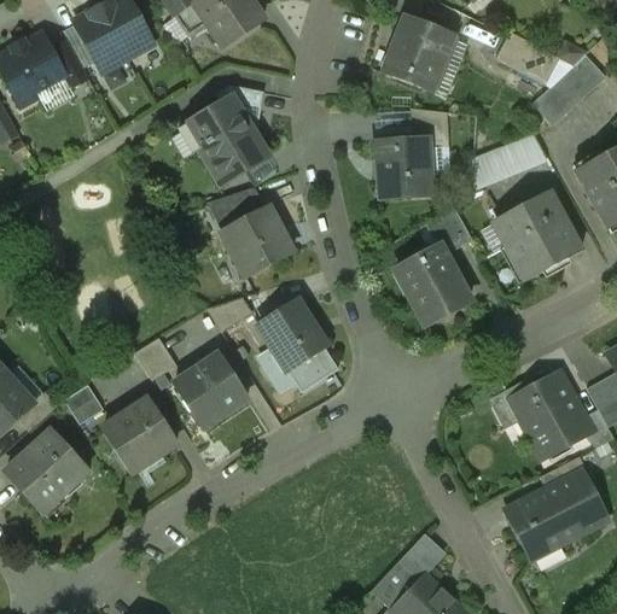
[(105,1),(92,9),(93,11),(74,21),(95,62),(102,71),(152,44),(128,0),(112,0),(106,4),(105,1)]
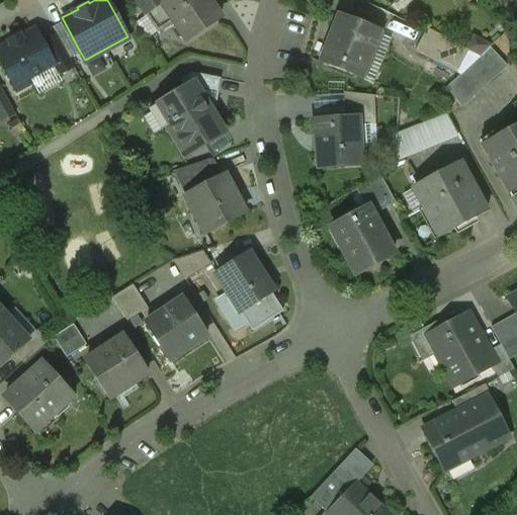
[(167,0),(162,3),(187,38),(221,16),(208,0),(167,0)]
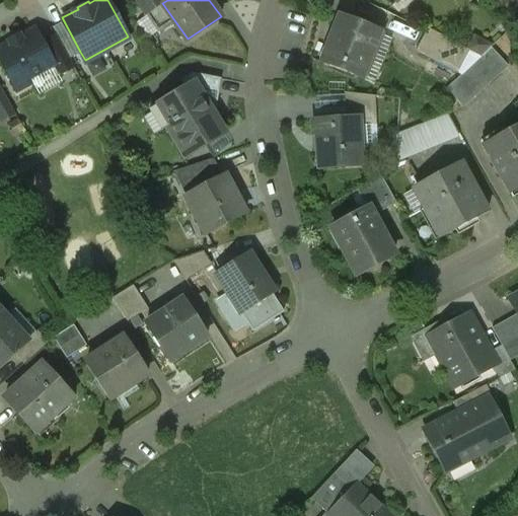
[(380,29),(342,14),(335,30),(334,30),(322,61),(359,75),(370,48),(373,49),(380,29)]
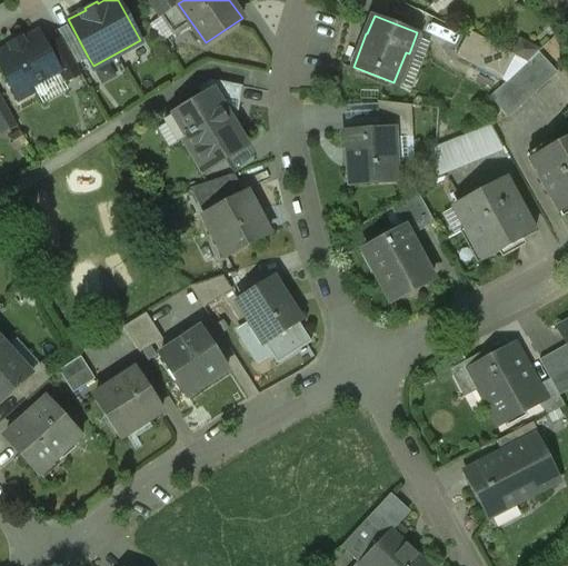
[(69,22),(58,29),(62,37),(70,50),(77,47),(83,59),(88,57),(69,22)]
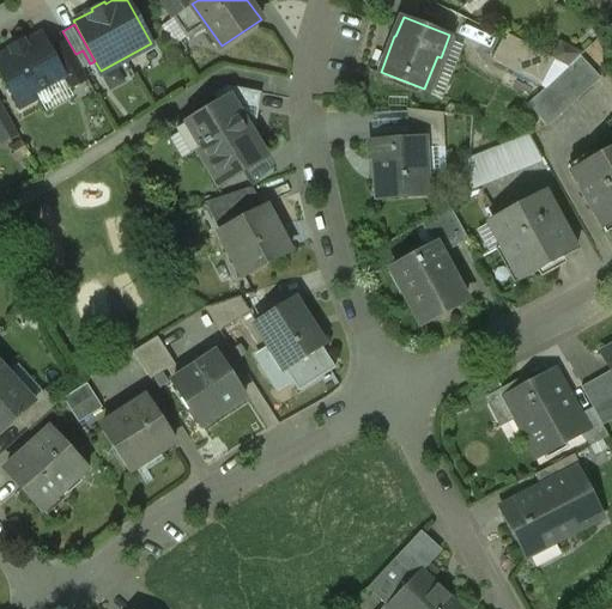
[(555,58),(506,31),(491,58),(492,59),(541,84),(555,58)]
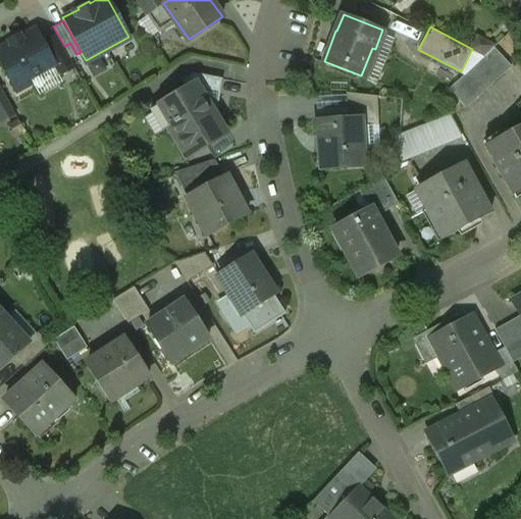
[(20,34),(8,41),(9,43),(0,47),(0,57),(17,89),(16,89),(17,91),(19,90),(33,83),(32,82),(33,82),(31,79),(54,65),(55,65),(42,42),(36,31),(37,31),(35,29),(33,30),(21,36),(20,34)]
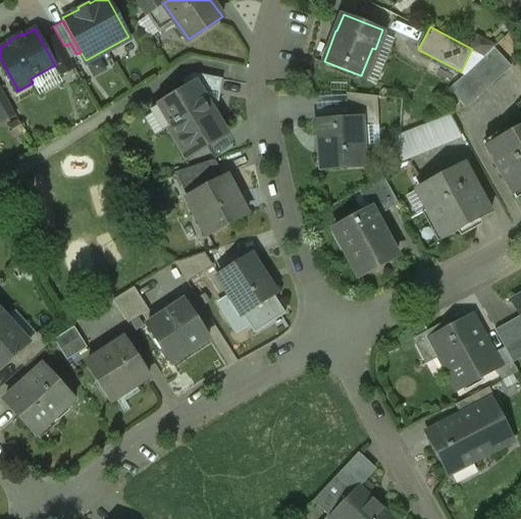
[(64,46),(57,34),(42,42),(55,65),(54,65),(59,74),(74,65),(64,46)]
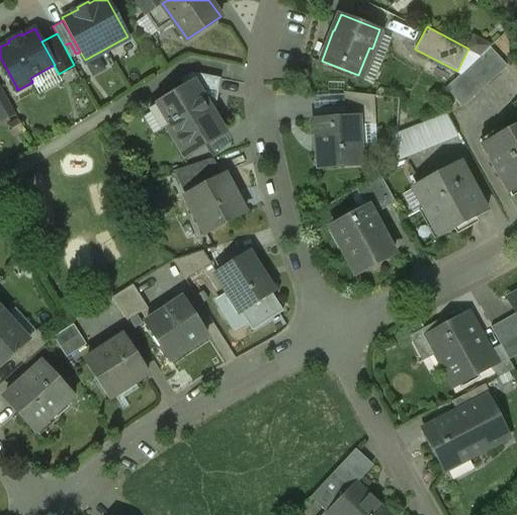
[(451,82),(445,87),(462,105),(507,65),(491,47),(481,55),(451,82)]
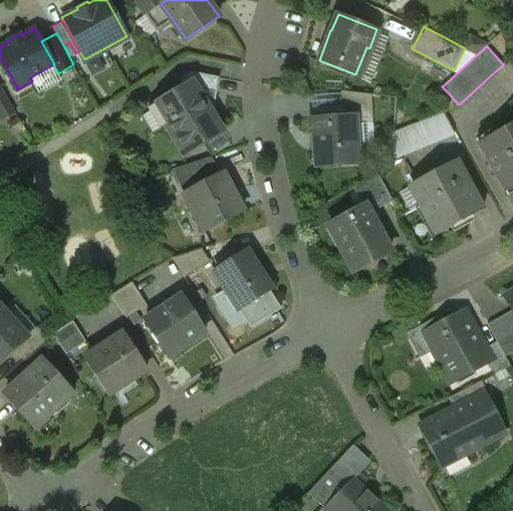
[(454,70),(413,49),(408,60),(448,81),(477,54),(465,48),(454,70)]
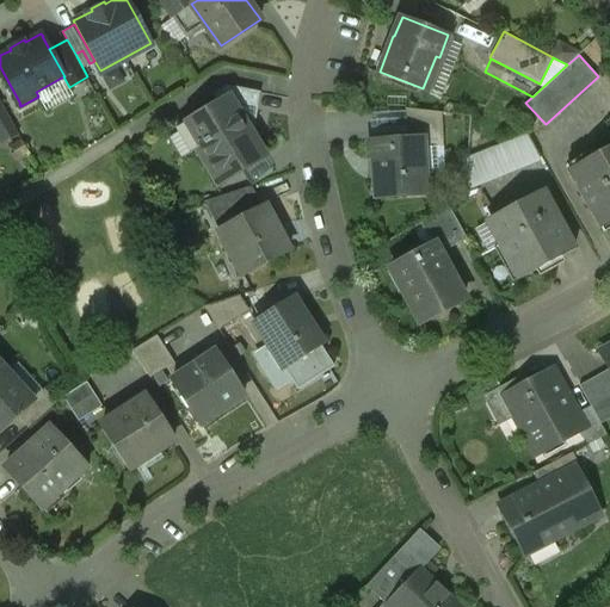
[(260,91),(227,84),(214,92),(221,105),(230,99),(247,128),(254,123),(260,91)]
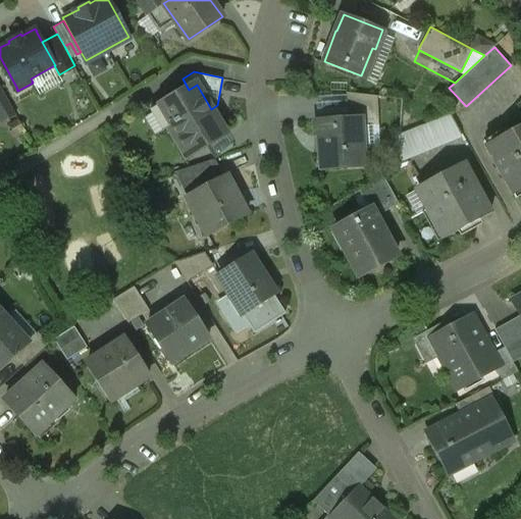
[(0,84),(0,119),(15,112),(0,84)]
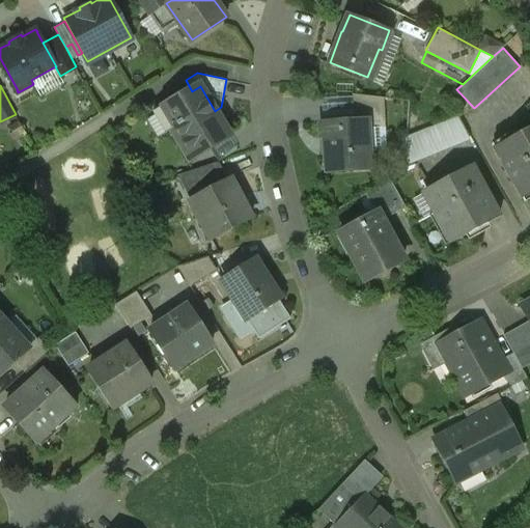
[(192,91),(161,110),(190,158),(229,134),(215,111),(200,86),(192,91)]
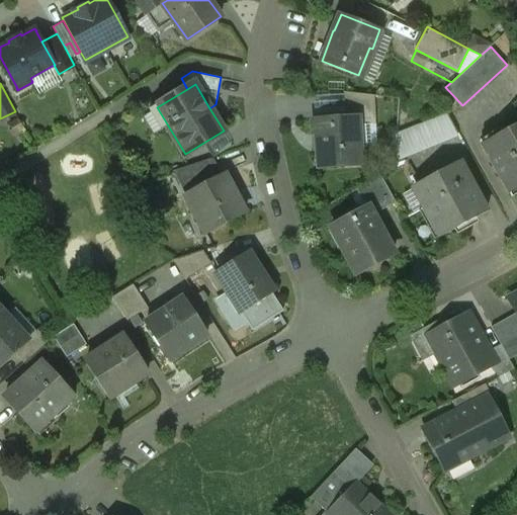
[(374,94),(343,91),(345,111),(375,109),(374,94)]
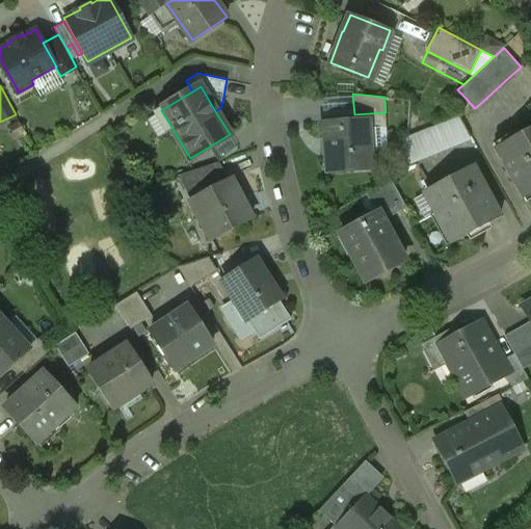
[(459,115),(407,135),(406,162),(470,135),(459,115)]
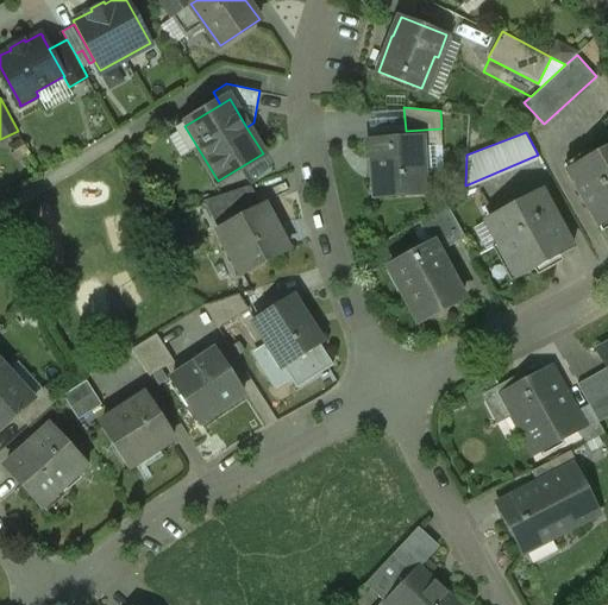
[(417,137),(368,140),(369,157),(373,157),(375,196),(424,193),(422,172),(419,172),(417,137)]
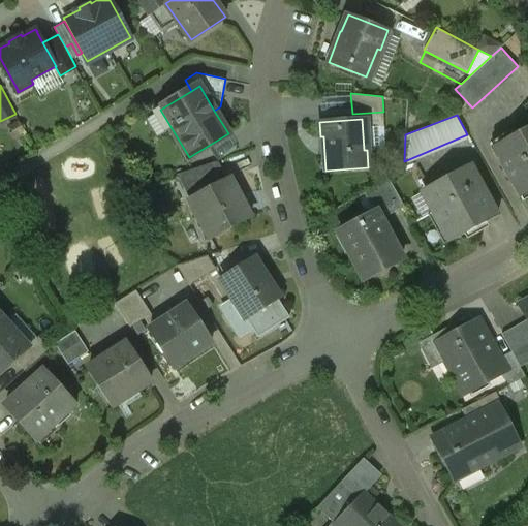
[(20,121),(10,126),(14,135),(24,130),(20,121)]
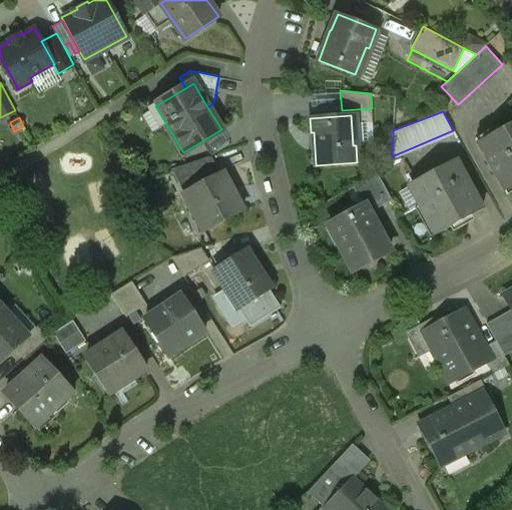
[(511,121),(492,133),(493,134),(478,143),(477,141),(476,142),(503,191),(505,190),(504,188),(511,184),(511,121)]
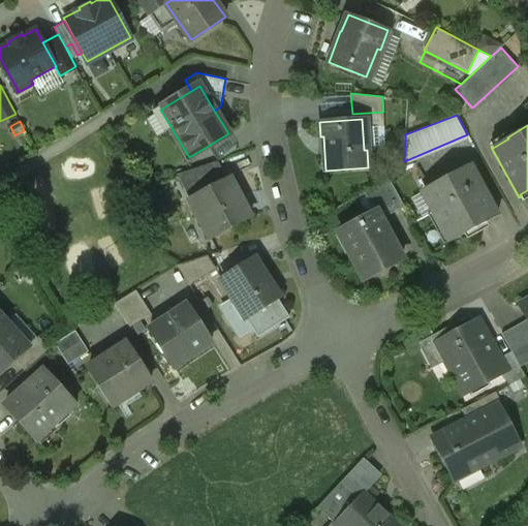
[(218,160),(177,174),(189,197),(226,178),(218,160)]
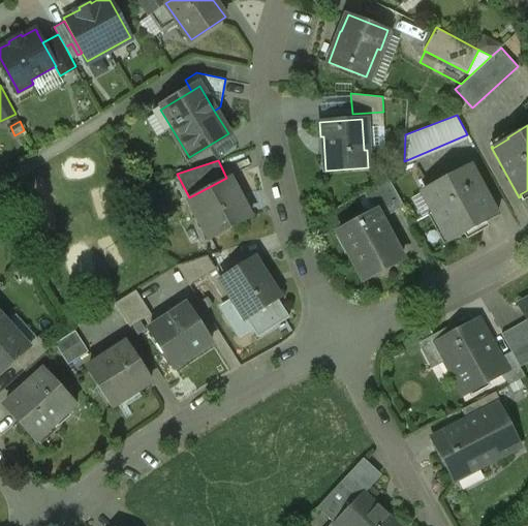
[(468,164),(424,188),(434,209),(433,210),(449,241),(497,215),(480,184),(479,185),(468,164)]
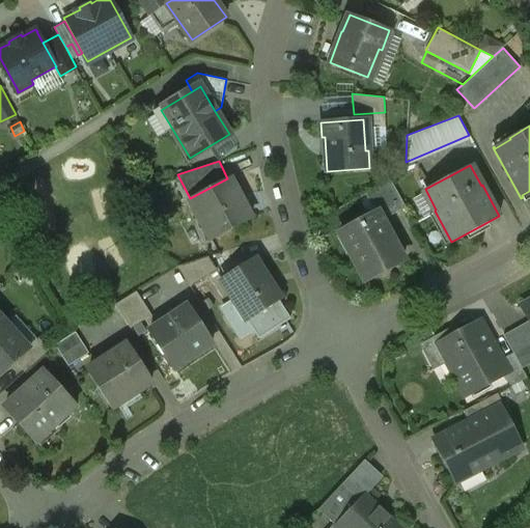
[(227,178),(190,198),(211,239),(251,218),(229,177),(227,178)]
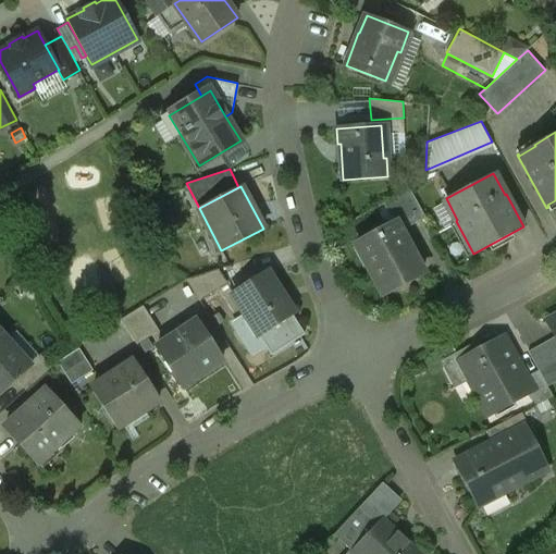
[(409,187),(393,197),(409,225),(425,217),(409,187)]
